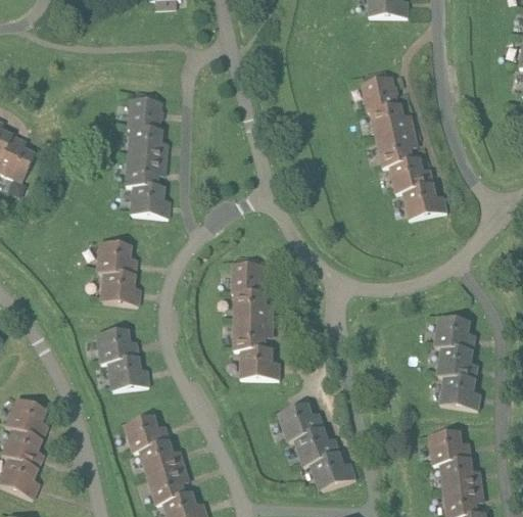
[(367,0),(368,14),(408,14),(409,1),(409,0),(367,0)]
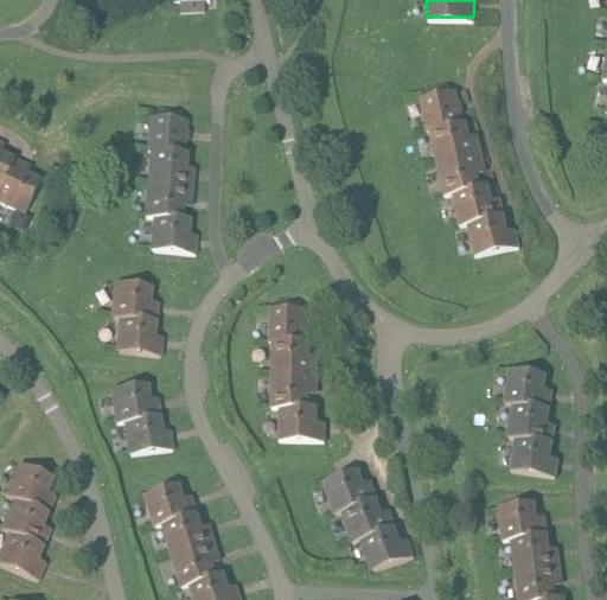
[(426,129),(429,129),(462,120),(459,102),(455,88),(451,89),(447,81),(423,84),(425,94),(419,95),(426,129)]
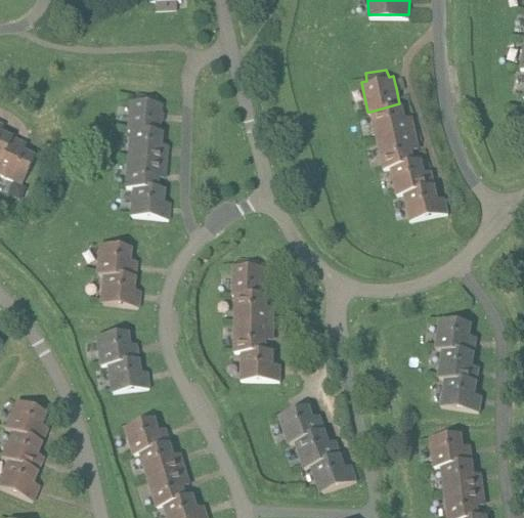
[(125,128),(128,128),(160,129),(162,113),(163,100),(128,97),(125,128)]
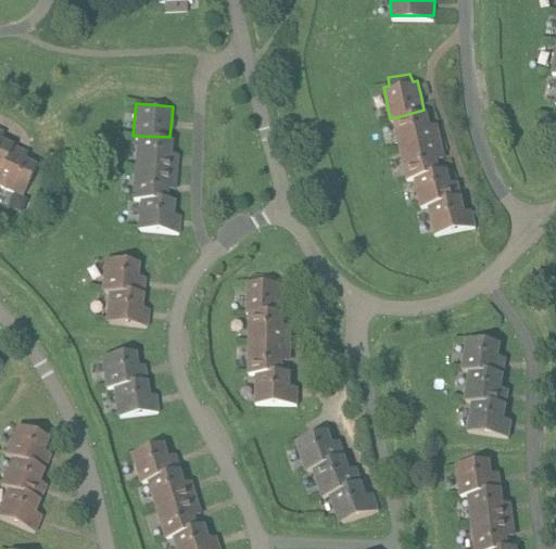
[(427,109),(424,110),(393,118),(400,148),(441,139),(438,124),(437,120),(430,122),(427,109)]
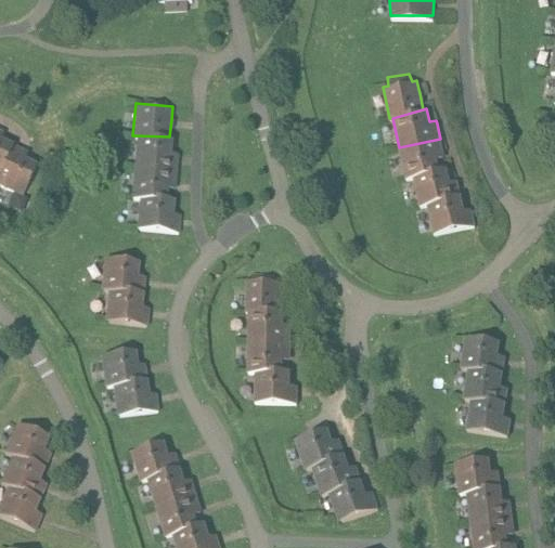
[(0,161),(10,141),(0,137),(3,129),(0,127),(0,161)]
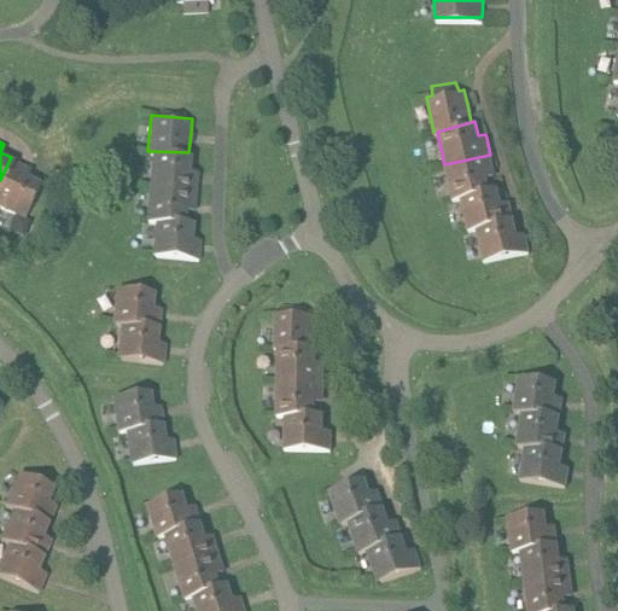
[(191,152),(188,152),(151,151),(149,186),(196,190),(198,173),(198,168),(190,168),(191,152)]
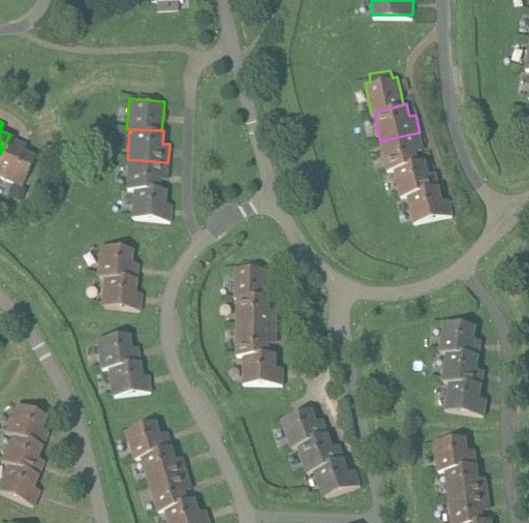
[(385,168),(393,166),(418,159),(416,149),(423,147),(422,143),(419,132),(380,141),(385,168)]
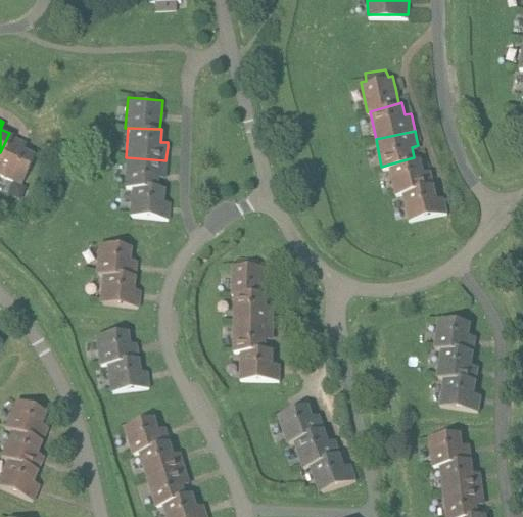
[(9,133),(0,152),(0,172),(20,182),(34,152),(22,147),(27,140),(22,138),(9,133)]
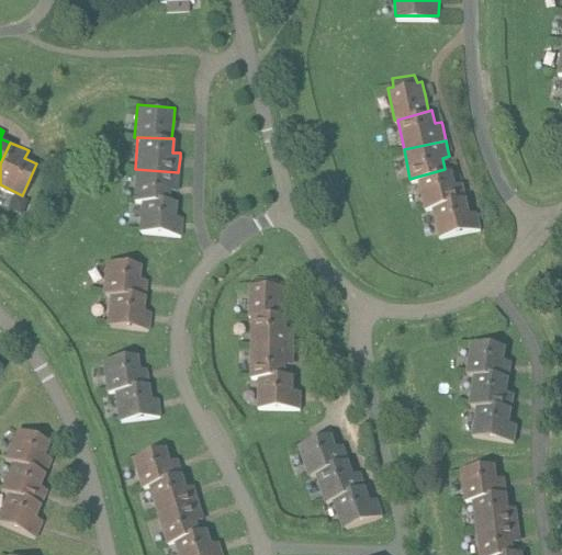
[(425,206),(431,205),(467,195),(464,187),(462,180),(456,182),(452,168),(445,169),(417,177),(425,206)]
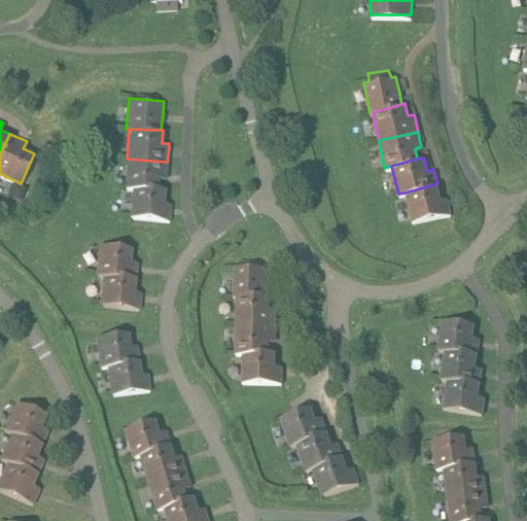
[(124,185),(132,186),(159,186),(160,175),(166,176),(166,172),(167,162),(127,159),(124,185)]
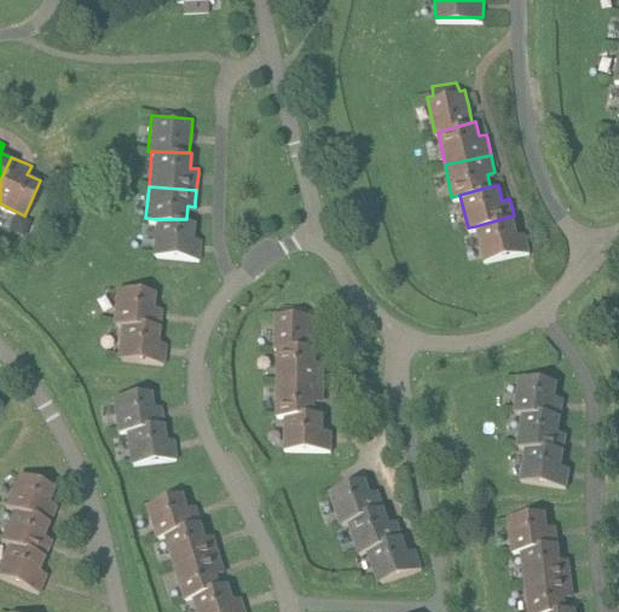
[(514,215),(475,226),(484,258),(530,248),(527,235),(526,229),(516,230),(514,215)]
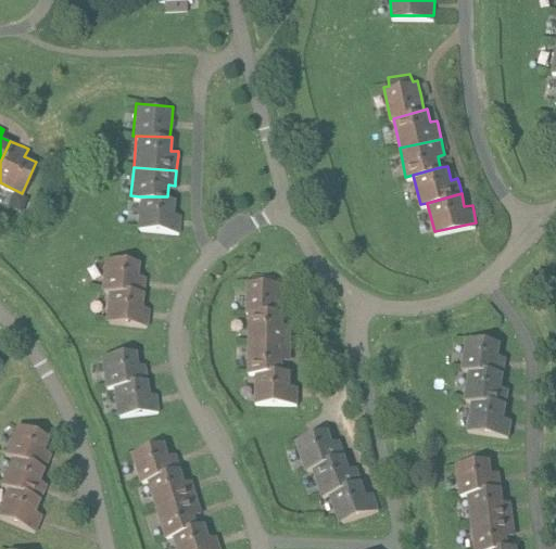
[(175,196),(167,196),(139,196),(136,226),(179,230),(180,217),(180,212),(174,211),(175,196)]
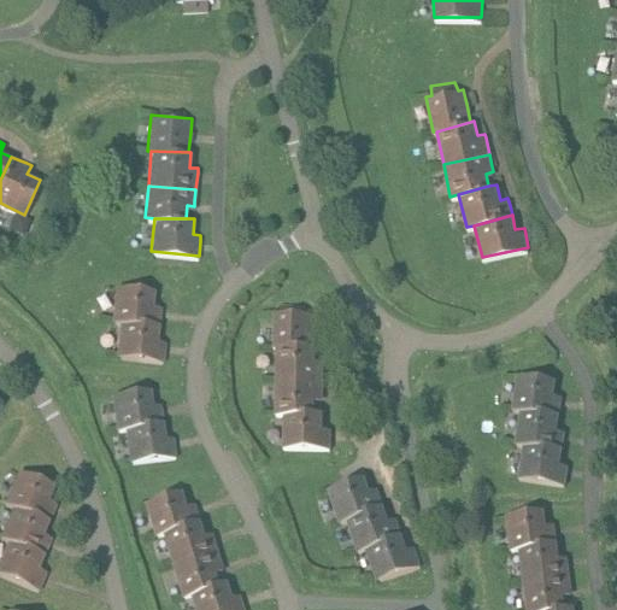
[(111,320),(119,321),(158,326),(160,310),(160,304),(153,304),(154,288),(116,283),(111,320)]
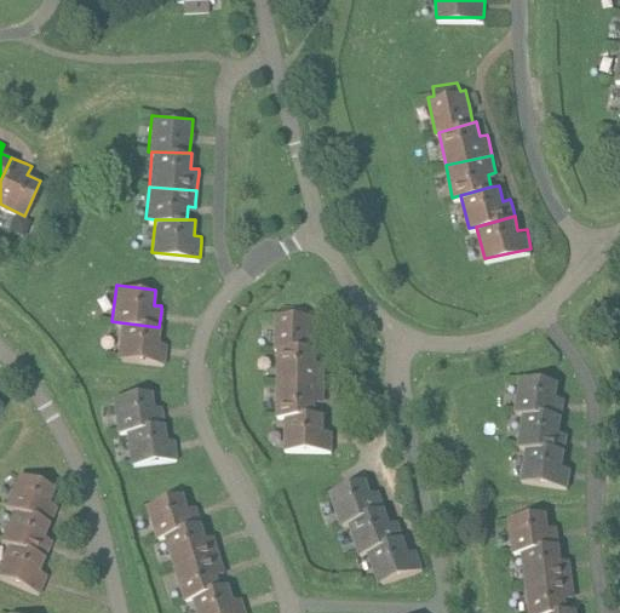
[(273,348),(276,348),(316,348),(316,347),(314,345),(314,325),(314,313),(308,313),(308,303),(282,303),(282,311),(275,311),(273,348)]
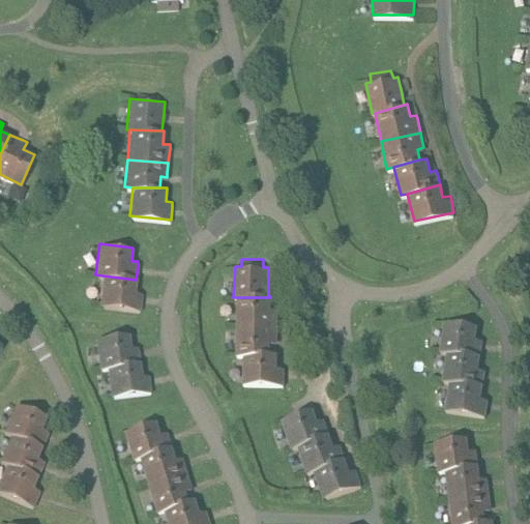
[(136,280),(102,275),(99,302),(140,308),(142,295),(142,291),(135,290),(136,280)]
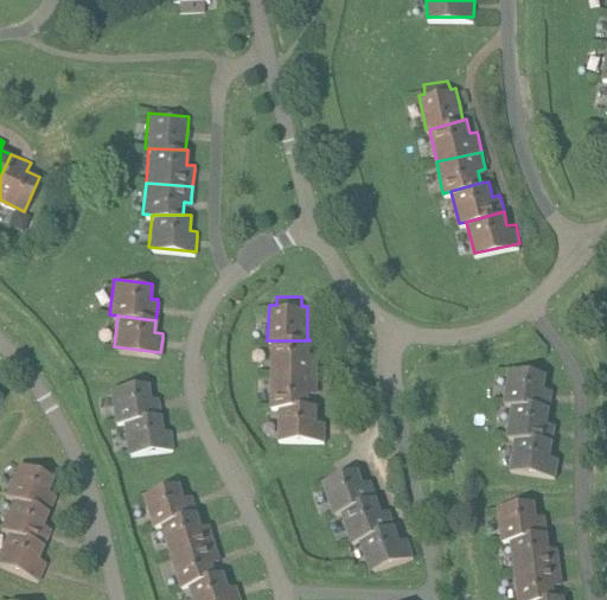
[(270,372),(318,374),(318,358),(318,353),(310,352),(310,340),(270,340),(270,372)]
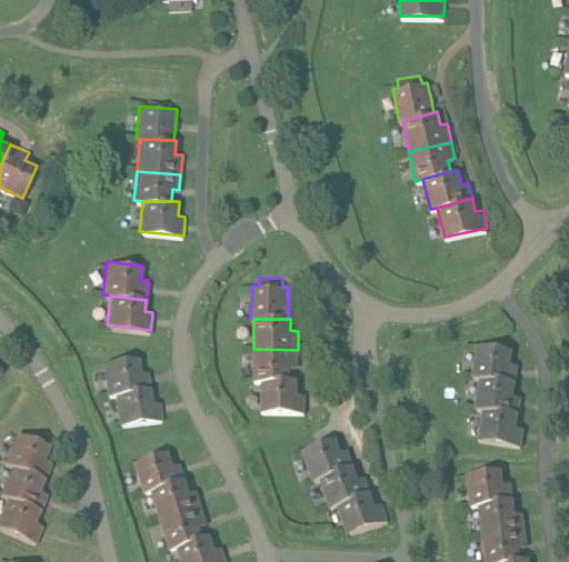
[(479,375),(515,382),(517,368),(518,363),(510,361),(512,348),(476,342),(471,374),(479,375)]
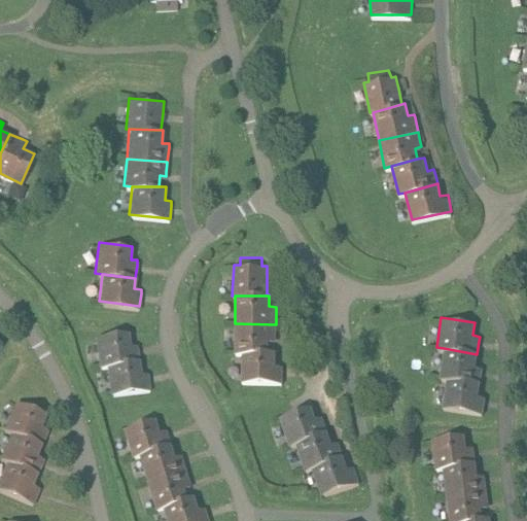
[(234,352),(242,352),(268,350),(268,339),(275,339),(276,336),(276,324),(235,323),(234,352)]
